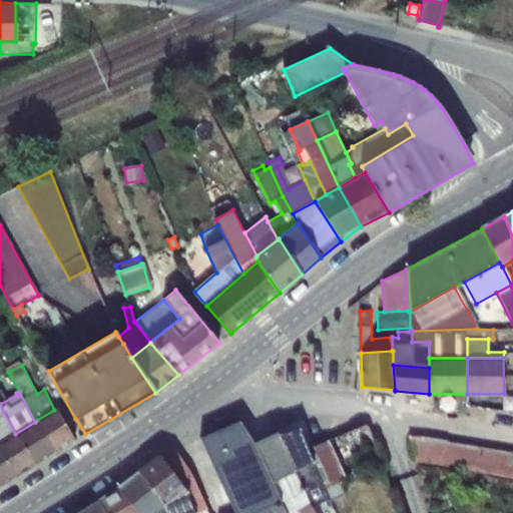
[(3,412),(0,404),(0,444),(15,434),(3,412)]
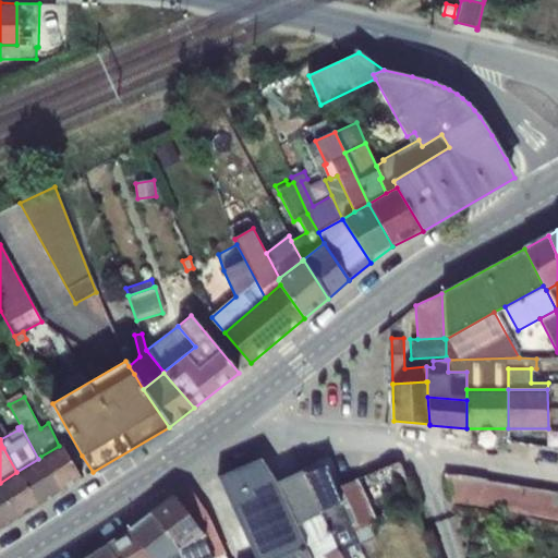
[(59,446),(40,457),(62,490),(81,478),(61,445),(59,446)]
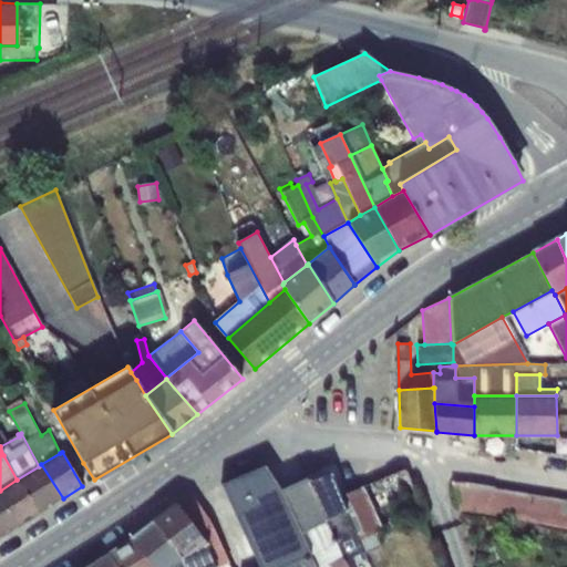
[(39,466),(17,480),(38,514),(63,498),(41,464),(39,466)]
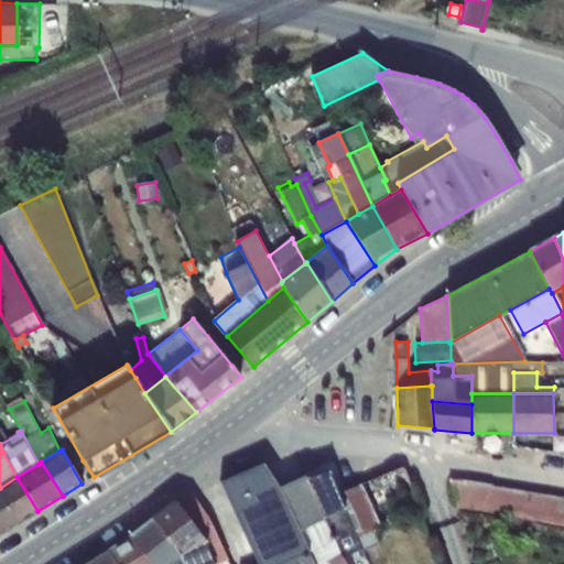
[(263,464),(220,483),(258,563),(280,563),(308,552),(300,531),(279,487),(263,464)]
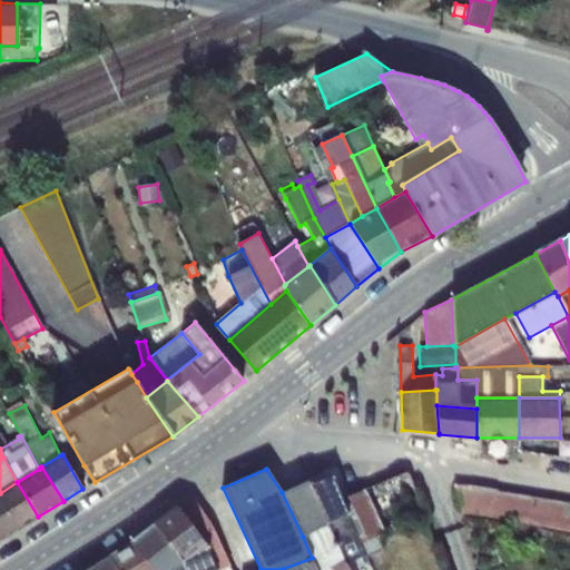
[(343,498),(361,542),(376,537),(425,517),(410,471),(343,498)]
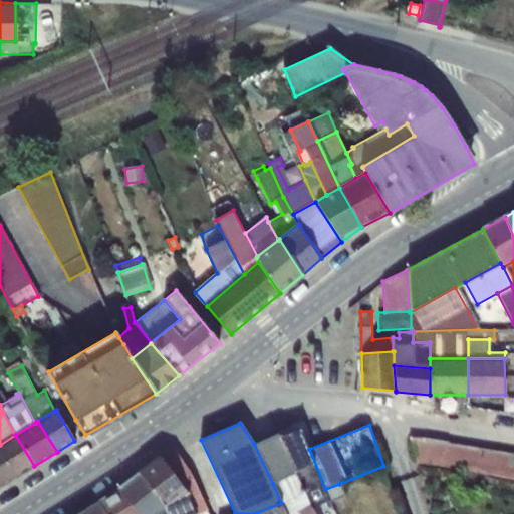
[(278,436),(294,472),(295,471),(312,463),(300,430),(278,436)]
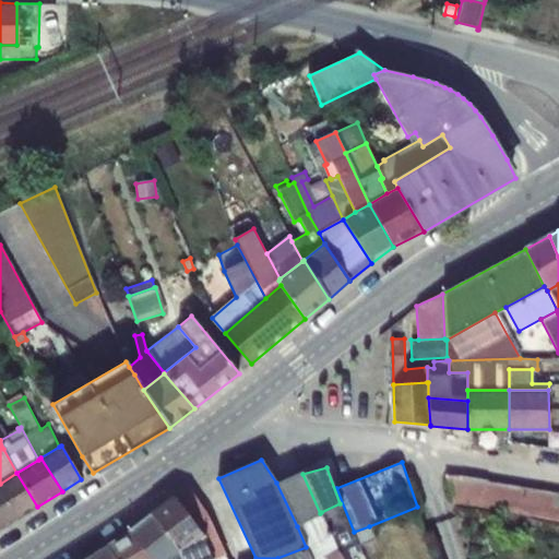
[(297,526),(320,513),(302,474),(301,472),(276,483),(297,526)]
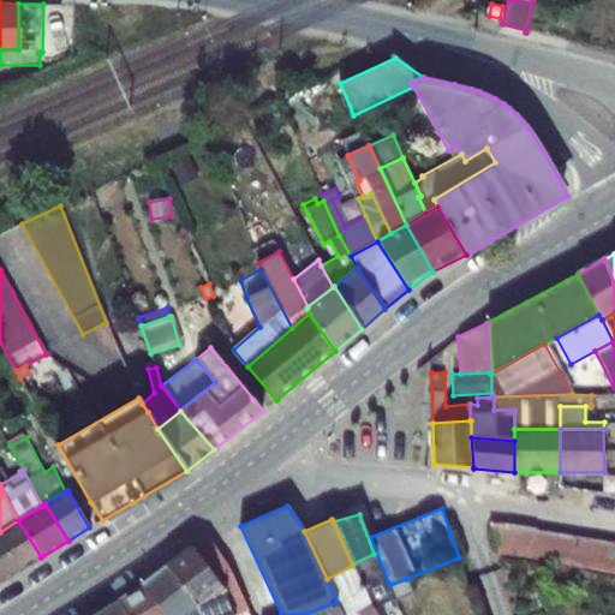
[(18,520),(0,532),(0,541),(18,572),(41,557),(18,520)]
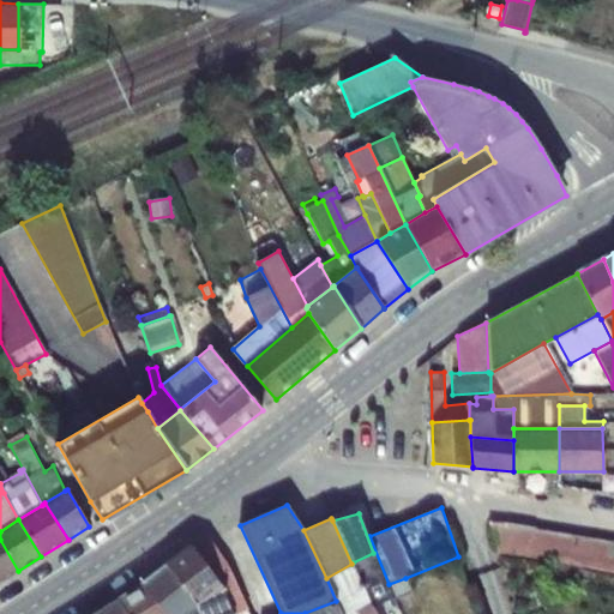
[(613,541),(488,521),(499,557),(613,575),(613,541)]
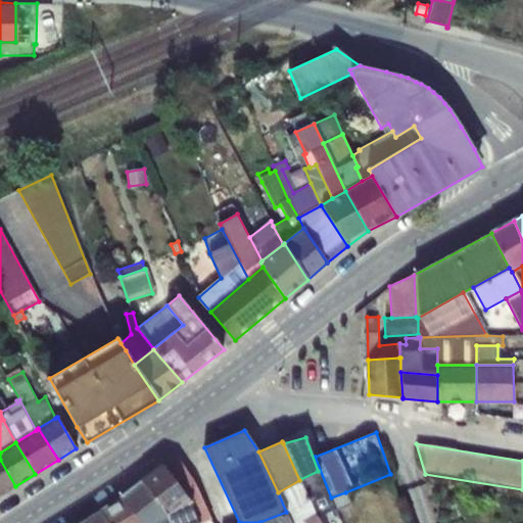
[(178,458),(161,465),(187,498),(186,500),(197,522),(209,517),(193,481),(178,458)]
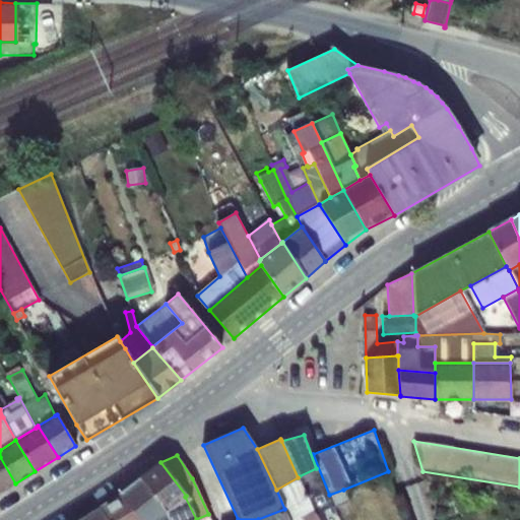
[(0,493),(15,483),(0,457),(0,493)]
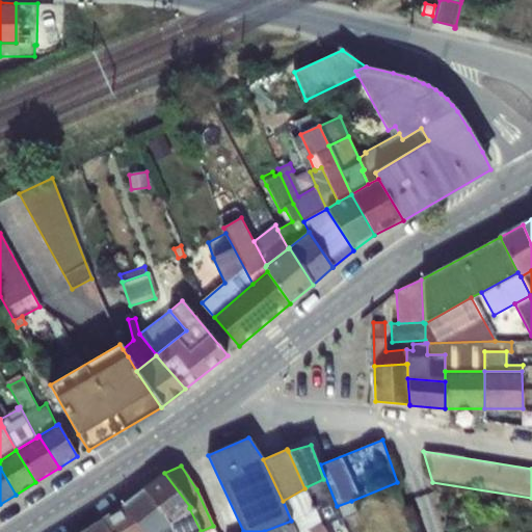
[(164,473),(143,489),(170,523),(189,508),(190,507),(164,473)]
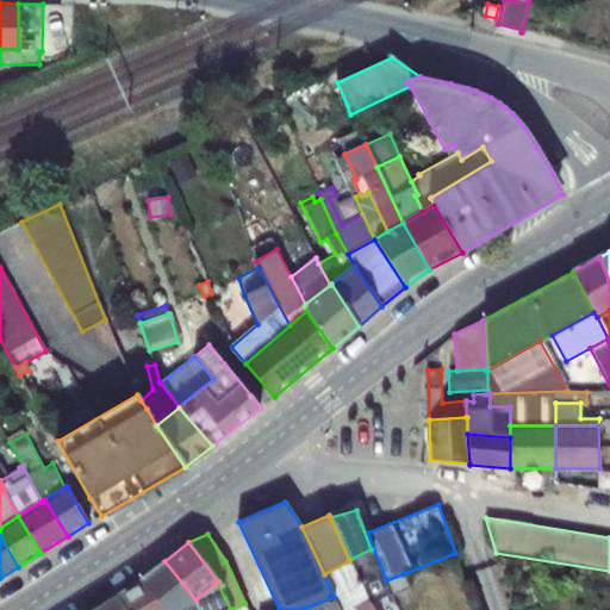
[(386,580),(371,549),(350,559),(362,586),(368,603),(391,593),(386,580)]
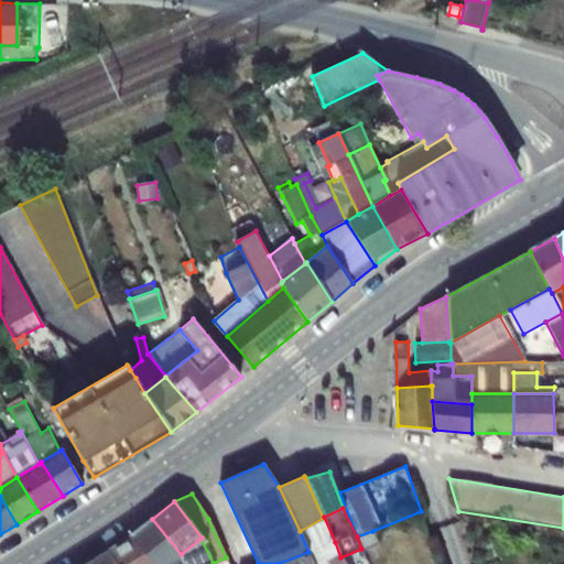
[(323,518),(300,531),(308,552),(313,563),(327,563),(327,562),(340,557),(335,542),(324,517),(323,518)]
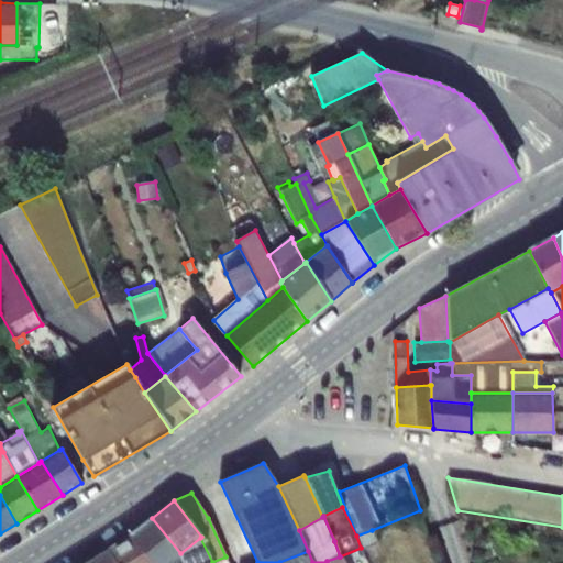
[(152,518),(130,533),(150,562),(166,562),(179,553),(180,553),(152,518)]
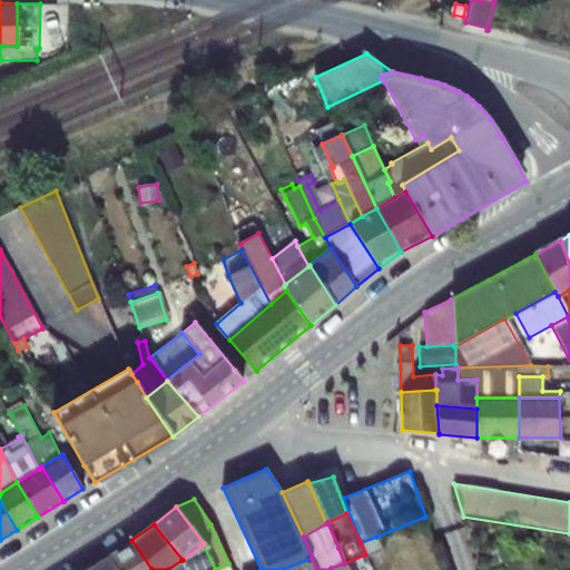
[(382,549),(376,537),(361,542),(365,554),(366,554),(372,568),(387,561),(382,549)]
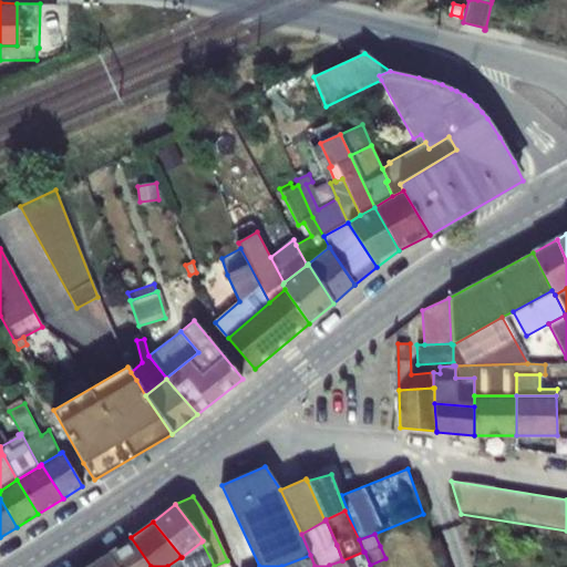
[(151,566),(131,537),(109,553),(116,566),(151,566)]
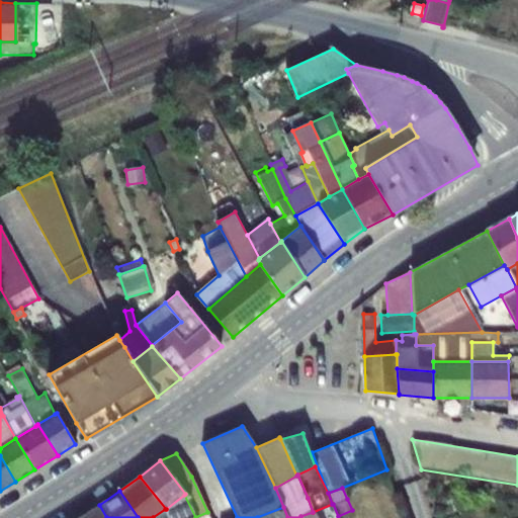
[(166,509),(165,509),(168,517),(194,517),(195,517),(184,495),(166,509)]
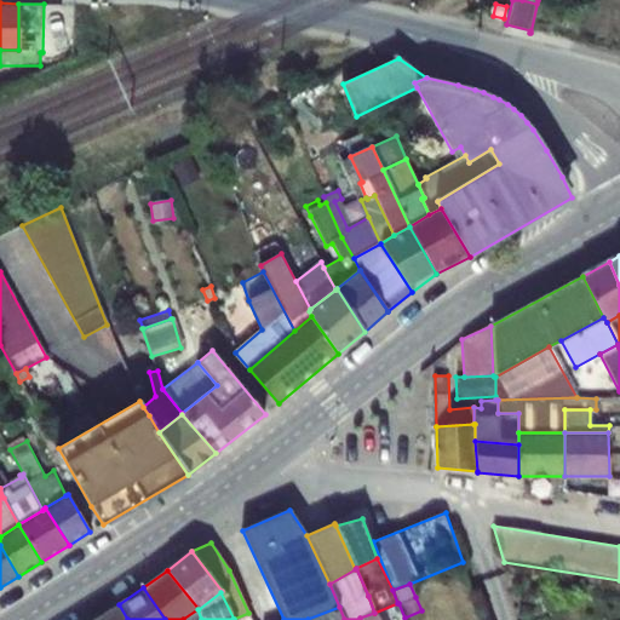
[(127,619),(119,604),(98,618),(99,619),(127,619)]
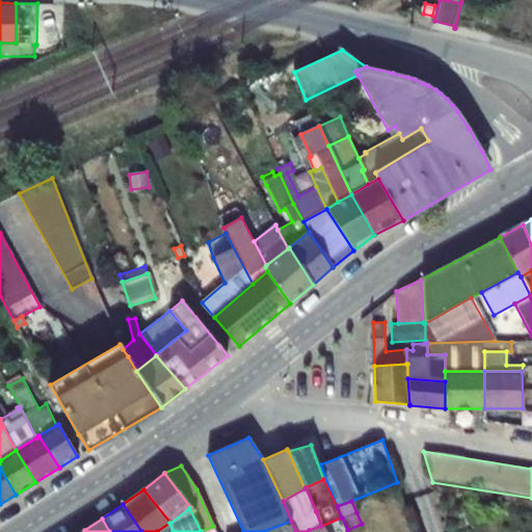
[(295,531),(291,521),(264,531),(295,531)]
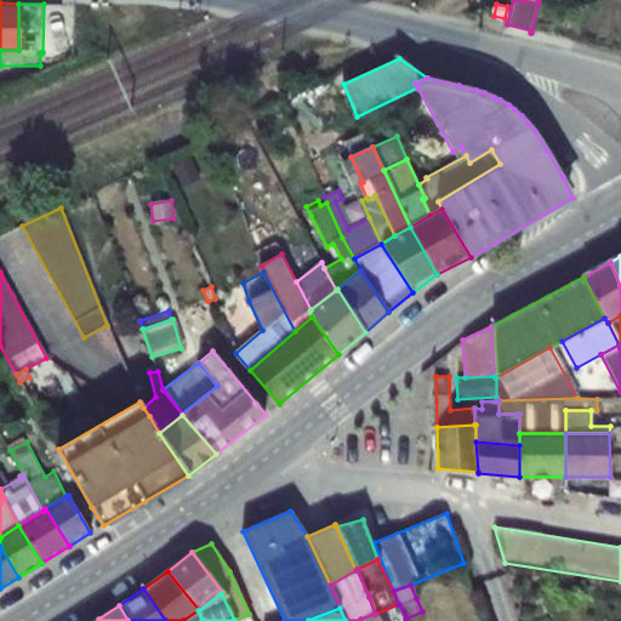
[(201,620),(198,610),(183,620),(201,620)]
